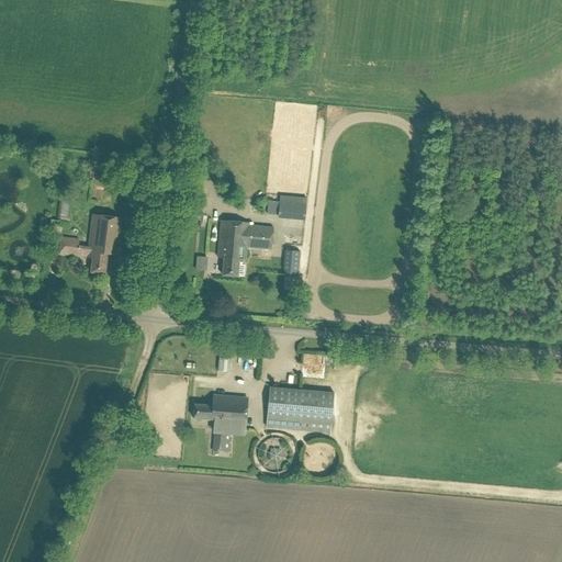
[(68,226),(71,200),(62,199),(58,225),(68,226)]
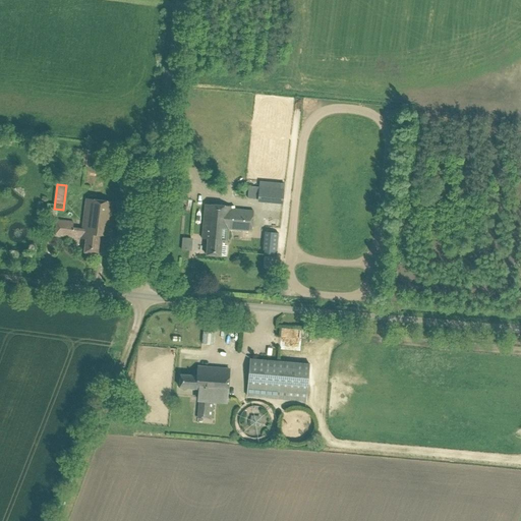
[(282,204),(283,189),(248,186),(247,198),(257,199),(257,201),(282,204)]
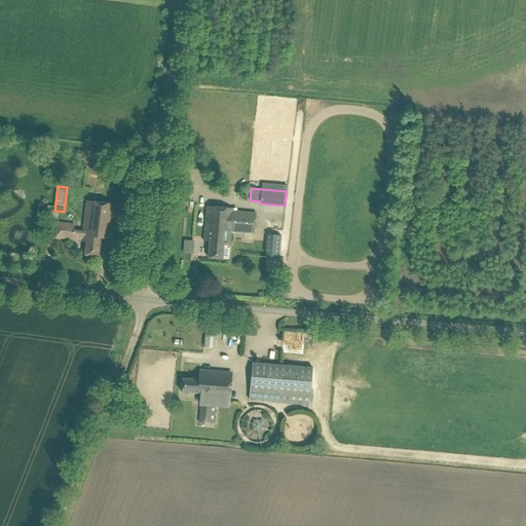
[(113,239),(117,204),(87,200),(84,231),(75,230),(75,225),(58,223),(57,238),(87,241),(86,255),(100,257),(102,238),(113,239)]
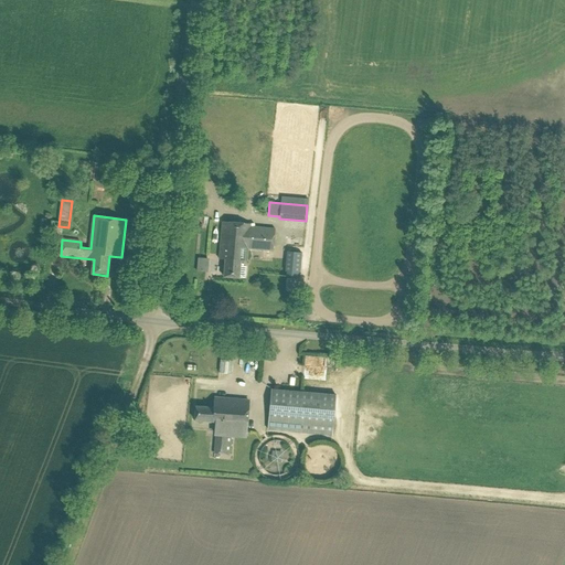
[(274,251),(275,228),(249,226),(249,224),(222,221),(219,258),(224,259),(223,276),(244,278),(245,266),(241,266),(241,260),(247,260),(248,248),(274,251)]
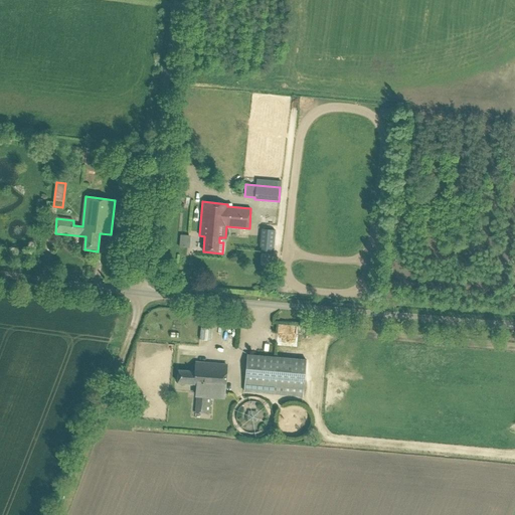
[(273,254),(275,232),(261,231),(259,247),(261,247),(260,252),(273,254)]
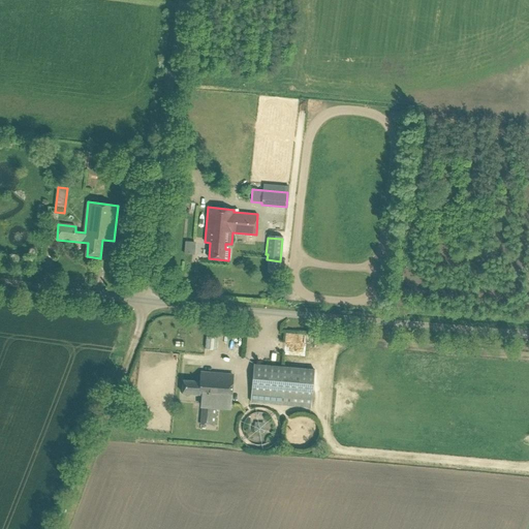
[(193,254),(194,242),(184,241),(183,253),(193,254)]
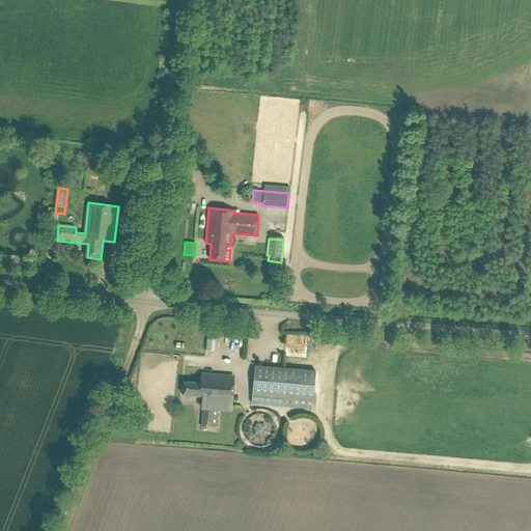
[(218,352),(219,339),(206,338),(205,351),(218,352)]
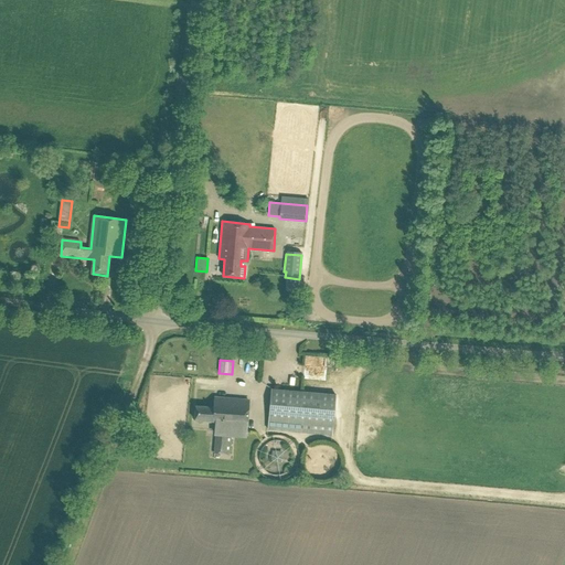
[(332,436),(336,395),(272,388),(267,429),(332,436)]
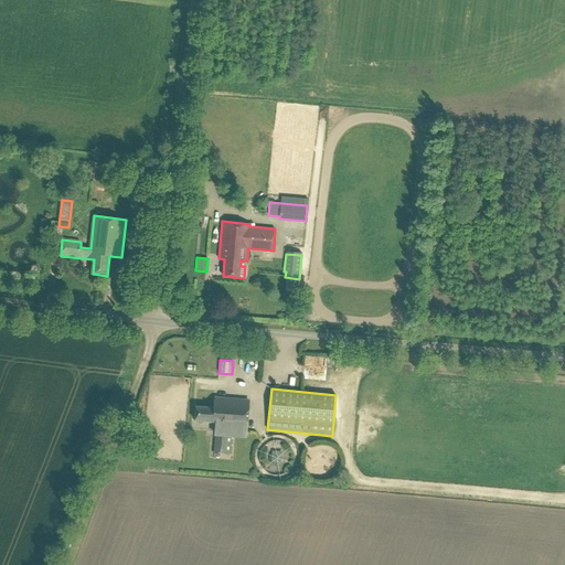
[(245,430),(248,400),(214,396),(213,407),(195,405),(194,419),(203,419),(203,422),(210,422),(210,420),(215,422),(215,427),(216,427),(214,452),(228,455),(231,435),(226,435),(227,429),(245,430)]
